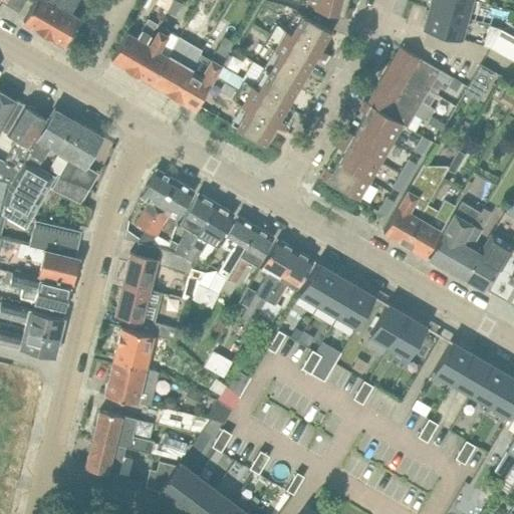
[(61,0),(34,0),(23,21),(43,32),(61,0)]
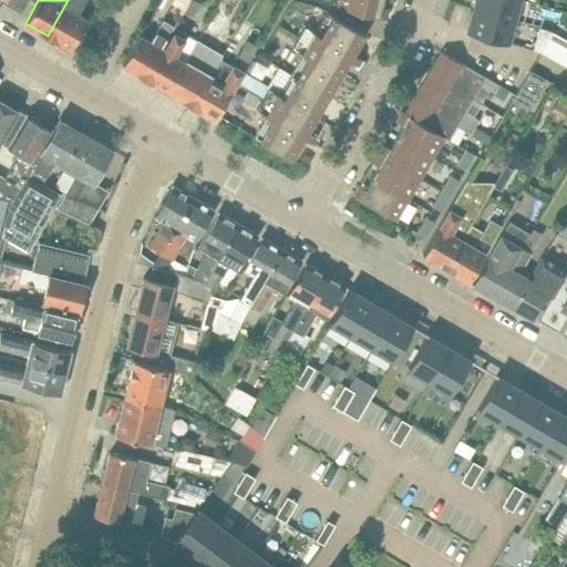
[(84,0),(68,0),(48,35),(70,49),(86,19),(78,13),(84,0)]
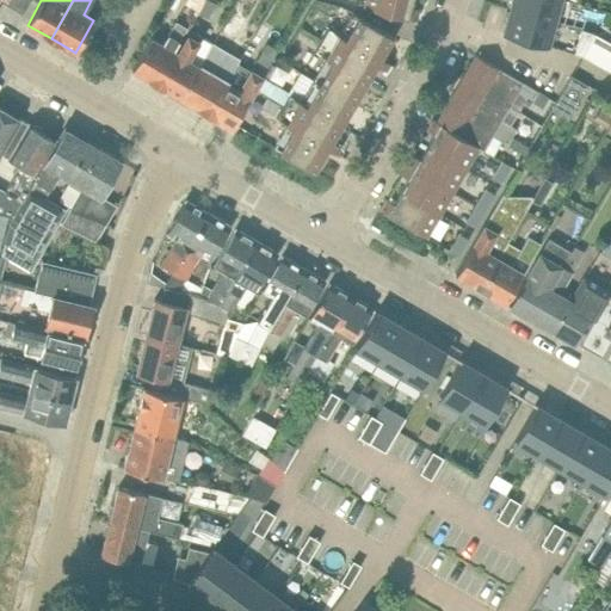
[(241,16),(250,1),(247,0),(238,0),(233,11),(241,16)]
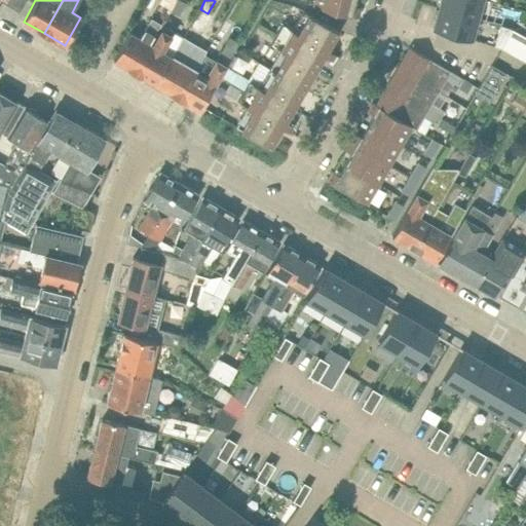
[(354,0),(314,0),(313,5),(359,17),(361,7),(353,5),(354,0)]
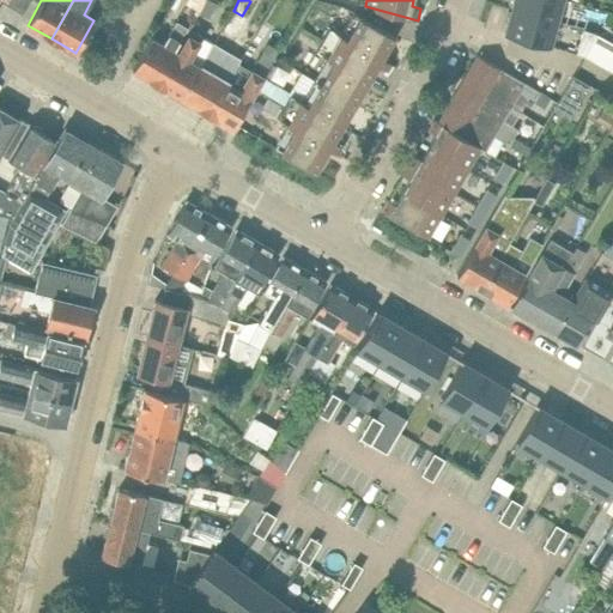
[(514,0),(511,10),(556,22),(560,0),(514,0)]
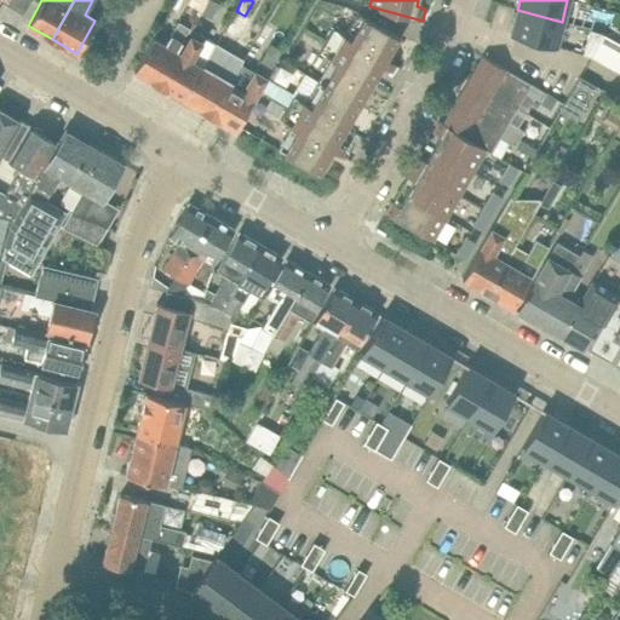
[(517,10),(510,34),(555,46),(555,45),(562,22),(517,10)]
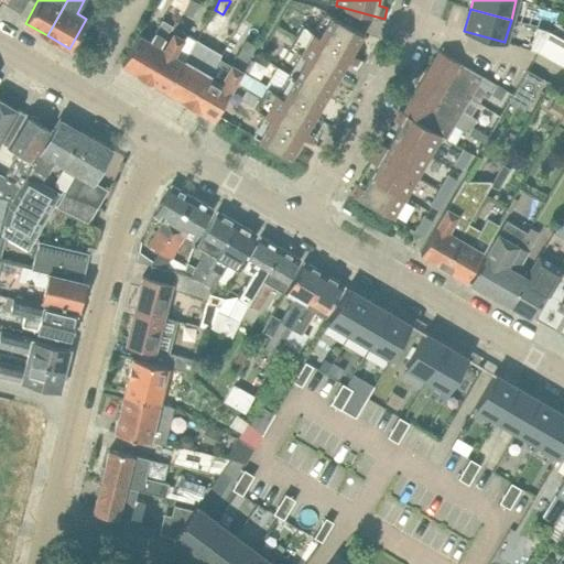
[(301,53),(289,73),(327,95),(364,33),(325,11),(313,31),(303,25),(291,47),(301,53)]
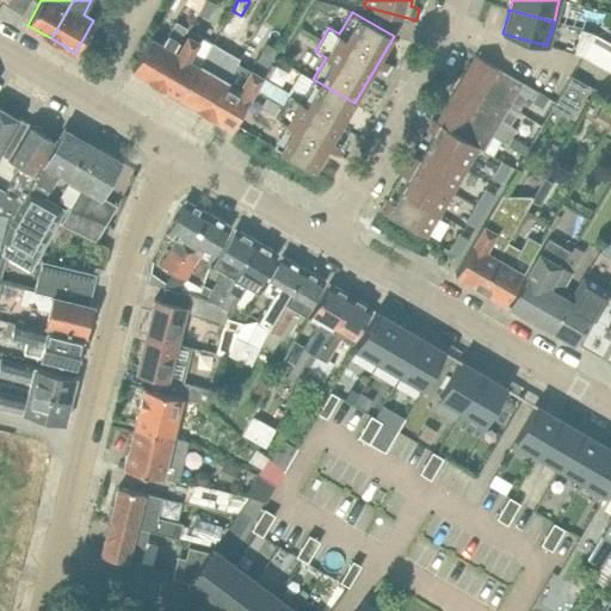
[(162,44),(152,37),(131,69),(156,84),(176,51),(190,30),(176,22),(162,44)]
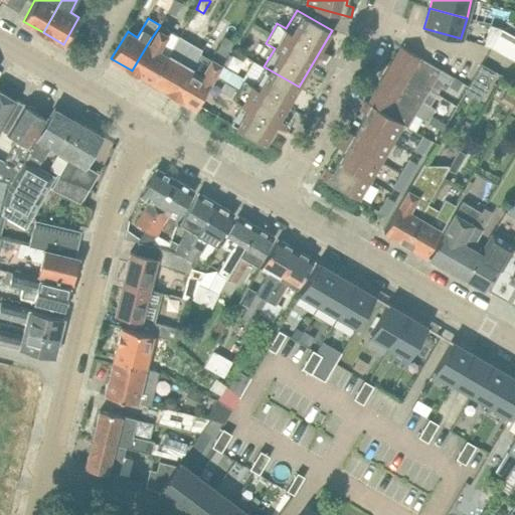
[(484,44),(491,47),(491,45),(502,28),(490,24),(484,44)]
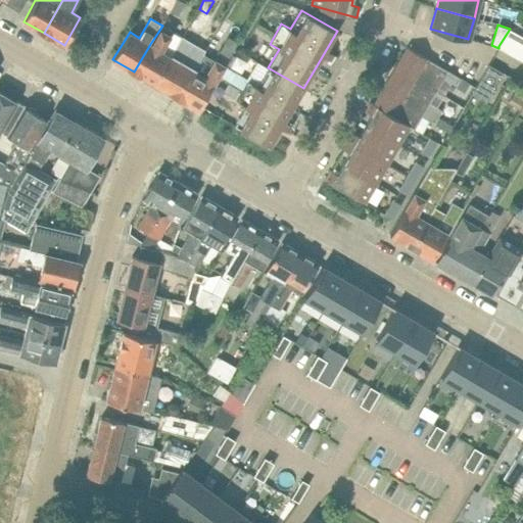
[(151,45),(150,44),(134,72),(154,84),(182,37),(162,26),(151,45)]
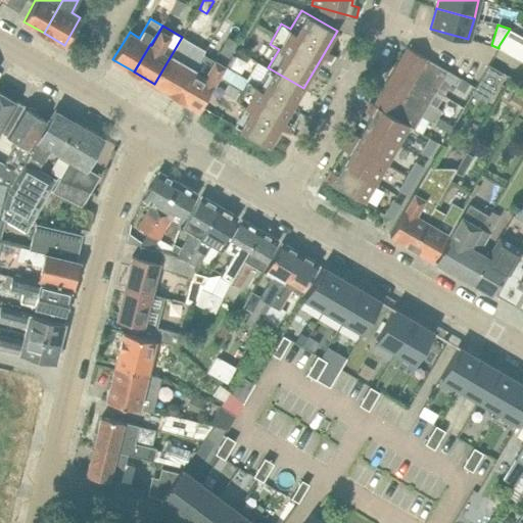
[(192,43),(182,37),(154,84),(178,97),(195,68),(182,60),(192,43)]
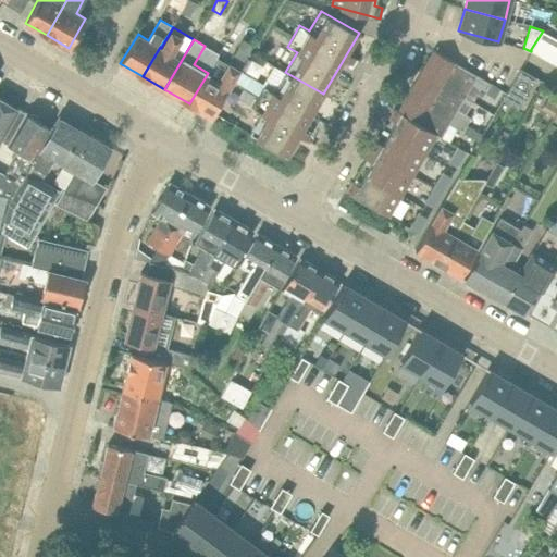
[(243,39),(234,54),(219,82),(209,76),(210,74),(208,73),(189,103),(211,116),(254,45),(243,39)]
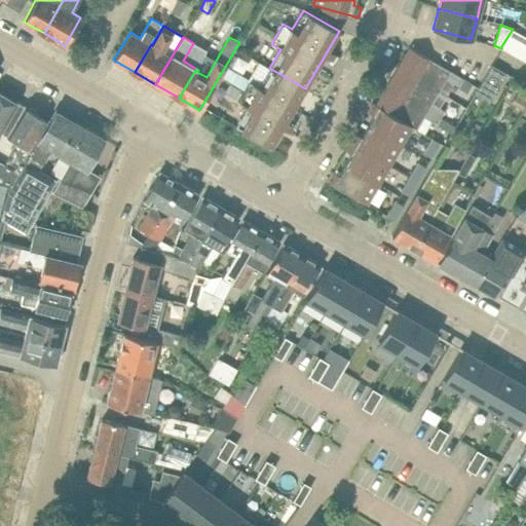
[(463,78),(410,47),(399,67),(439,90),(446,78),(459,86),(463,78)]
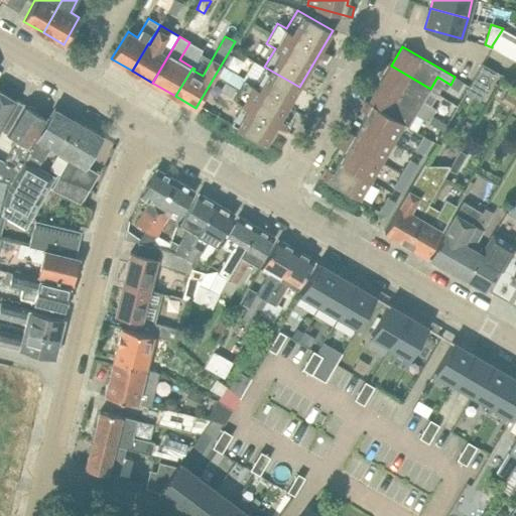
[(480,100),(497,72),(483,62),(466,92),(480,100)]
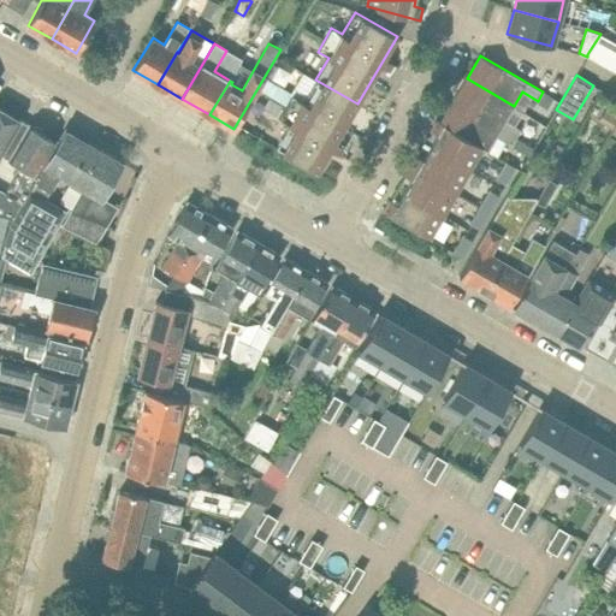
[(514,106),(467,78),(454,101),(516,137),(520,129),(505,120),(514,106)]
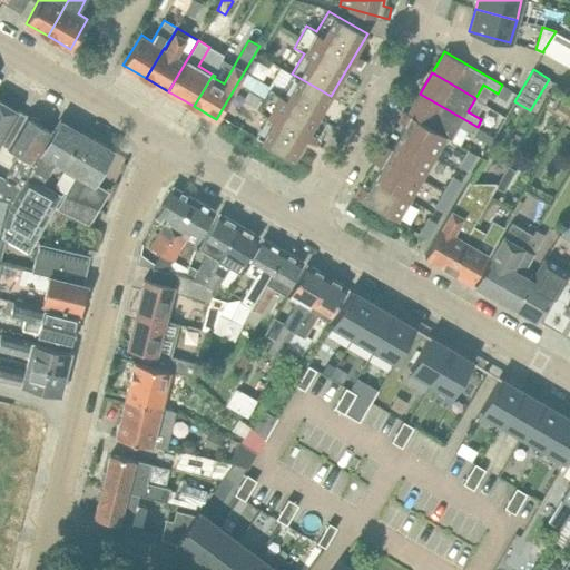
[(267,116),(255,137),(294,159),(331,96),(292,74),(281,94),(271,88),(257,110),(267,116)]
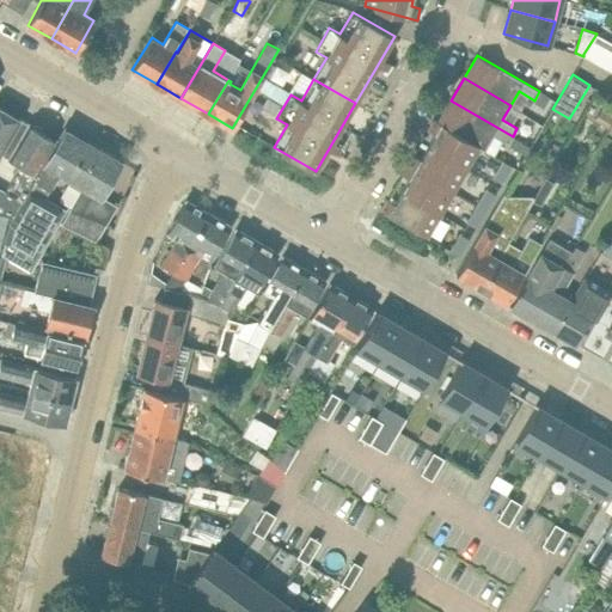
[(513,136),(451,101),(438,122),(434,120),(434,121),(484,151),(494,136),(508,145),(513,136)]
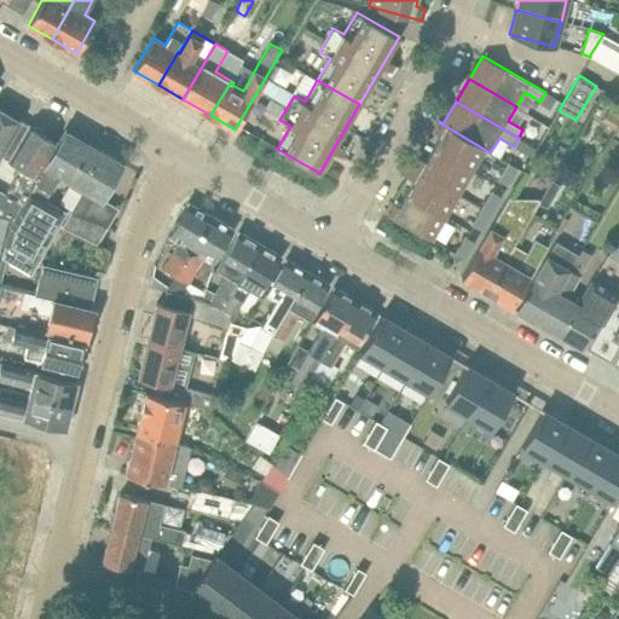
[(0,157),(21,121),(0,108),(0,157)]
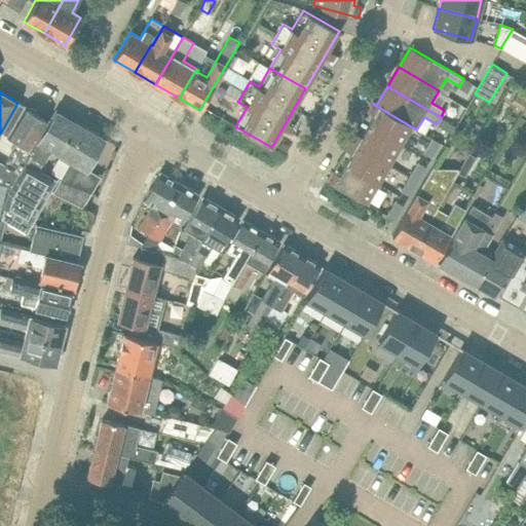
[(416,129),(373,104),(368,112),(374,116),(368,126),(401,146),(412,127),(416,129)]
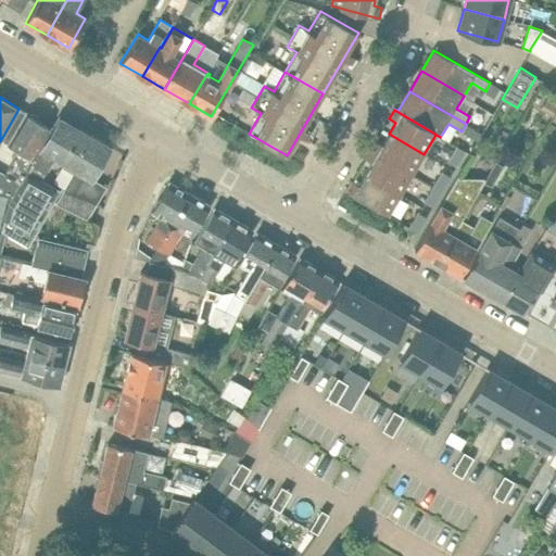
[(5,175),(0,172),(0,193),(12,198),(27,171),(28,169),(53,128),(26,113),(9,144),(19,150),(5,175)]
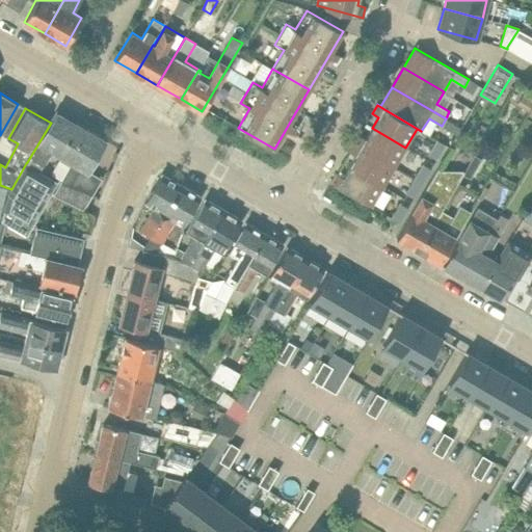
[(77,123),(57,111),(51,123),(27,162),(40,170),(51,150),(58,155),(77,123)]
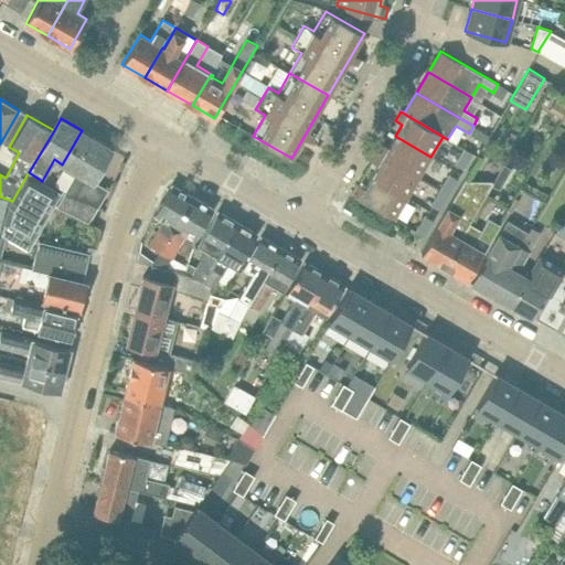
[(112,148),(82,130),(62,164),(75,172),(55,206),(89,222),(108,190),(93,181),(112,148)]
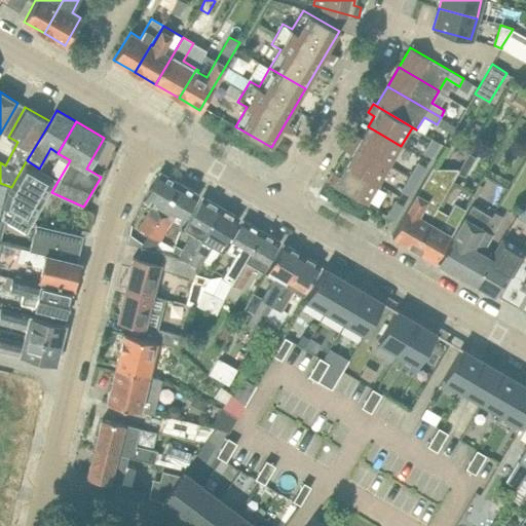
[(401,146),(368,126),(362,137),(355,134),(350,142),(389,165),(401,146)]
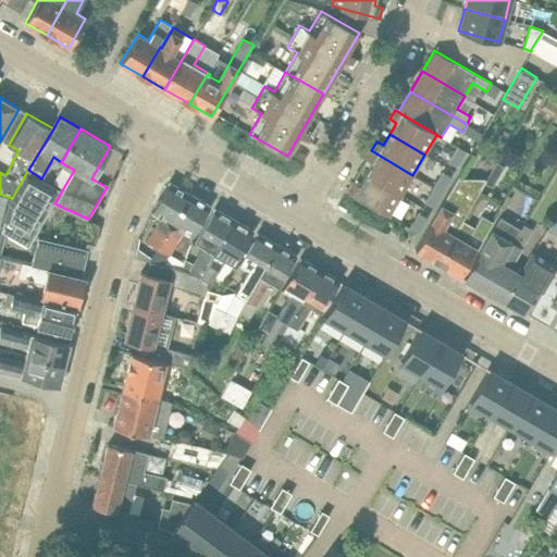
[(458,147),(448,162),(457,166),(466,151),(458,147)]
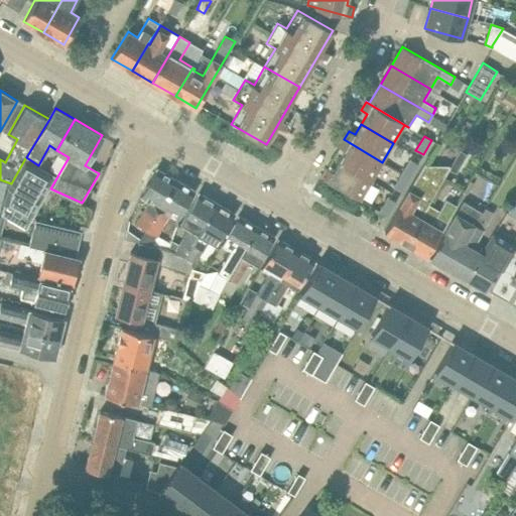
[(382,162),(344,139),(339,147),(345,151),(339,161),(372,180),(382,162)]
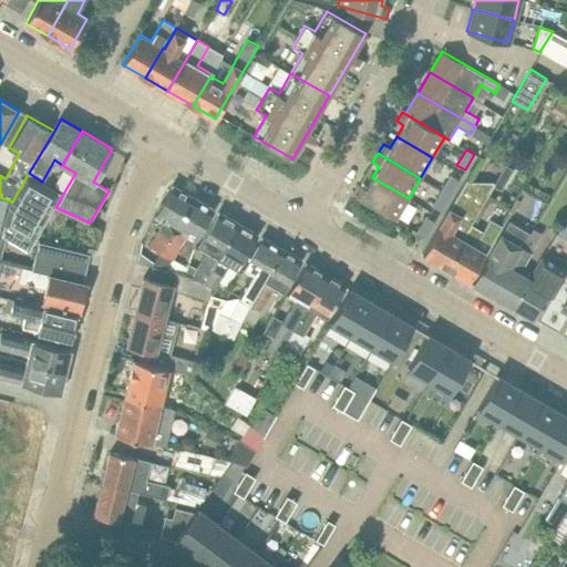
[(505,166),(493,187),(502,192),(513,171),(505,166)]
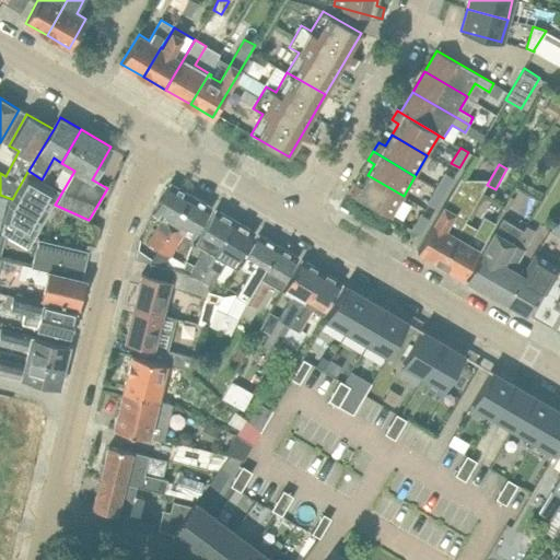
[(60,190),(42,179),(27,172),(12,199),(9,205),(4,222),(0,235),(0,251),(6,234),(28,247),(60,190)]
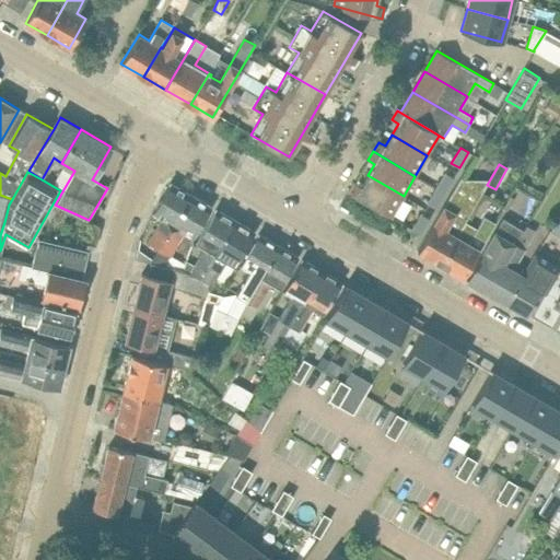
[(445,173),(436,188),(444,193),(453,177),(445,173)]
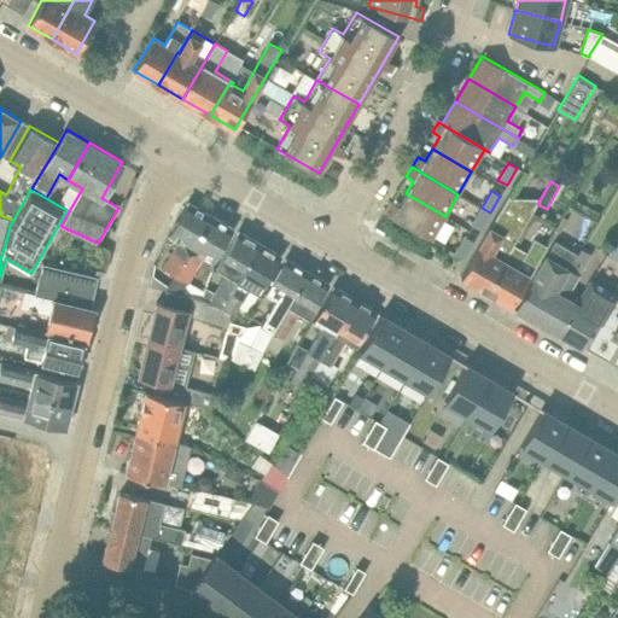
[(445,216),(406,193),(398,205),(391,202),(385,213),(431,239),(444,219),(445,216)]
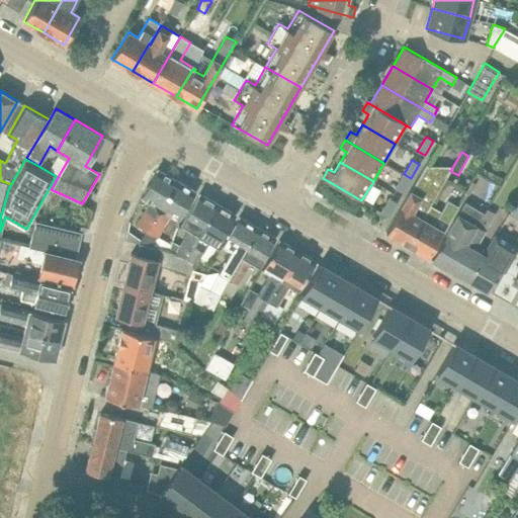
[(176,180),(157,169),(141,196),(150,201),(137,225),(147,231),(176,180)]
